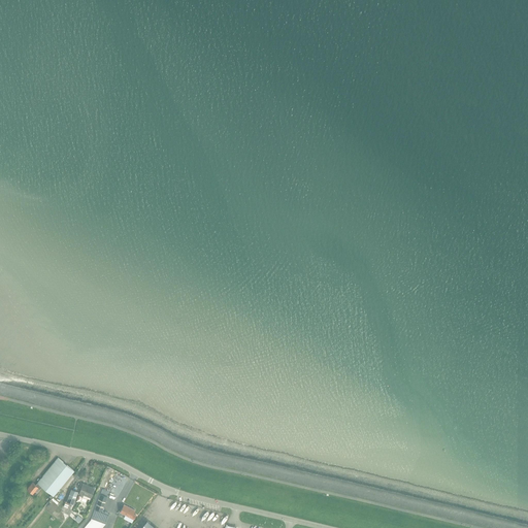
[(74,471),(61,460),(58,458),(37,483),(42,487),(52,494),(54,496),(74,471)]
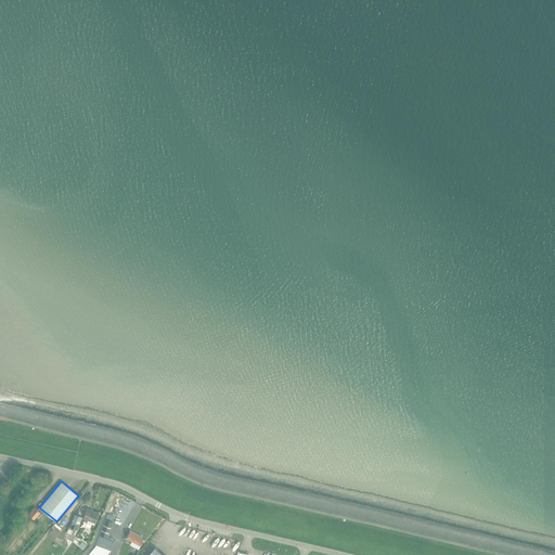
[(34,507),(28,514),(34,519),(37,516),(39,518),(44,512),(39,507),(37,510),(34,507)]
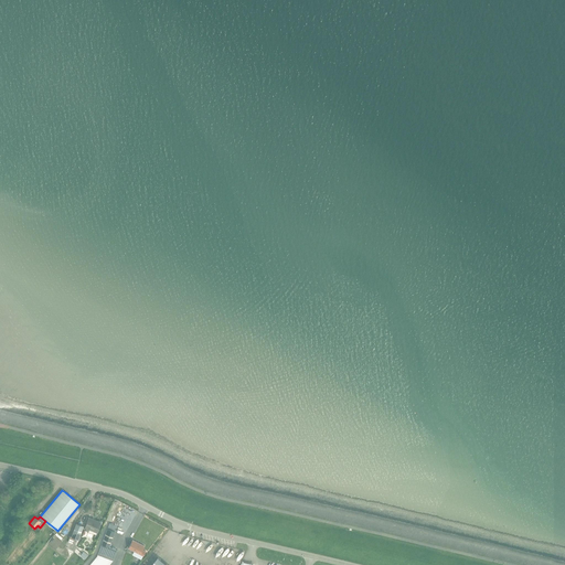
[(97,532),(100,523),(93,521),(93,520),(88,518),(84,529),(88,531),(89,530),(97,532)]
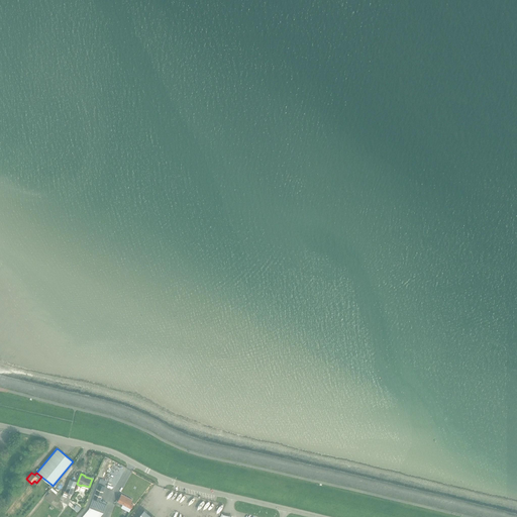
[(72,494),(76,482),(70,480),(65,491),(64,491),(62,497),(66,498),(68,492),(72,494)]
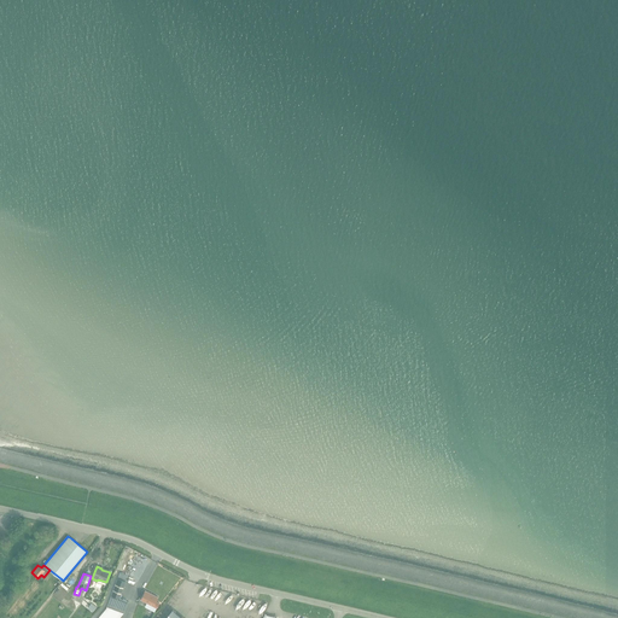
[(118,598),(126,581),(124,581),(117,578),(111,595),(118,598)]
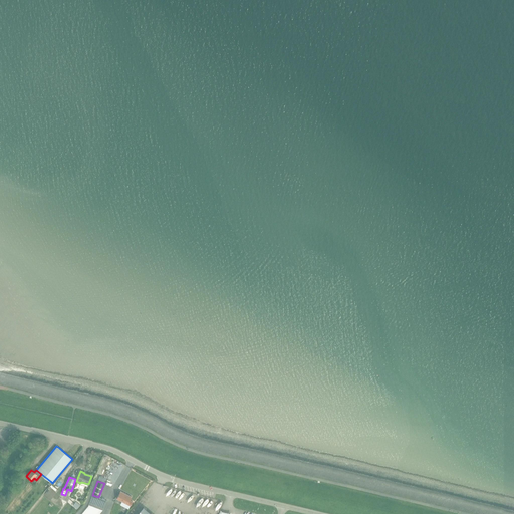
[(130,500),(131,497),(120,491),(116,498),(130,505),(133,502),(130,500)]
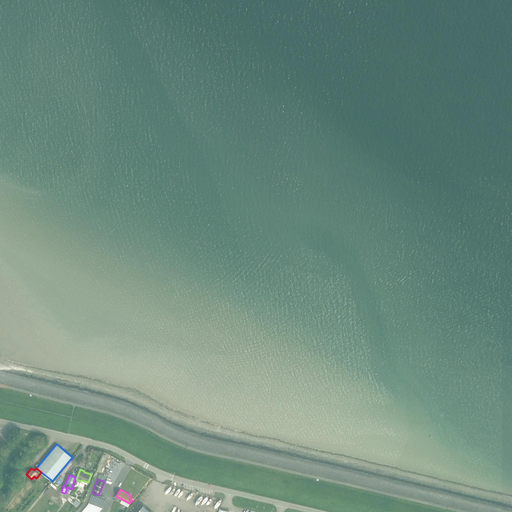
[(92,493),(88,502),(89,502),(102,507),(106,498),(98,495),(92,493)]
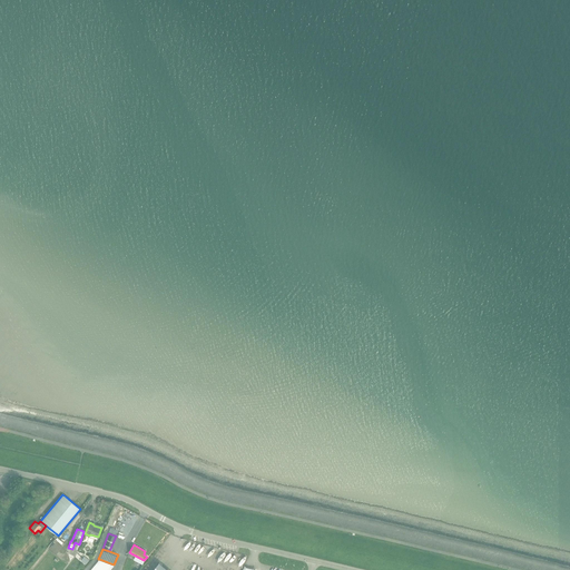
[(94,564),(88,569),(109,569),(114,564),(99,559),(94,566),(94,564)]
